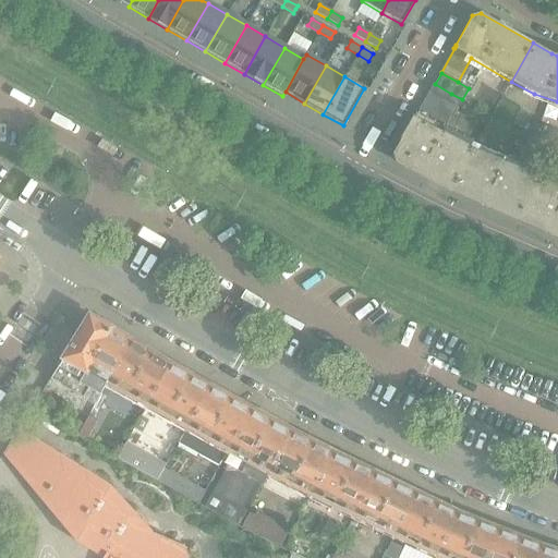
[(446,105),(451,94),(435,84),(435,85),(433,84),(427,94),(446,105)]
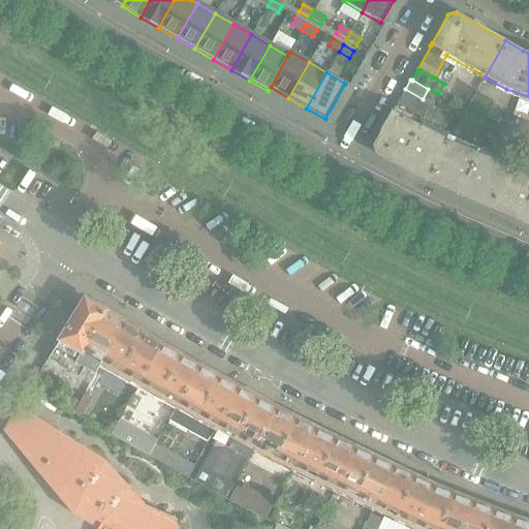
[(450,115),(455,106),(443,101),(439,110),(450,115)]
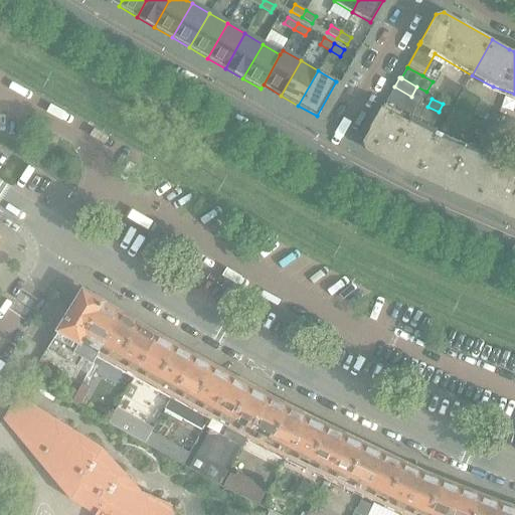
[(437,138),(409,123),(381,109),(362,142),(364,150),(415,177),(437,138)]
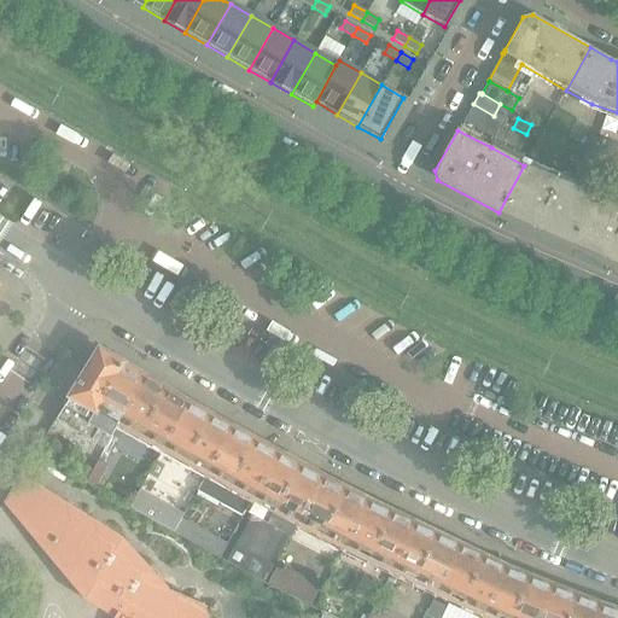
[(571,243),(593,194),(524,165),(499,213),(571,243)]
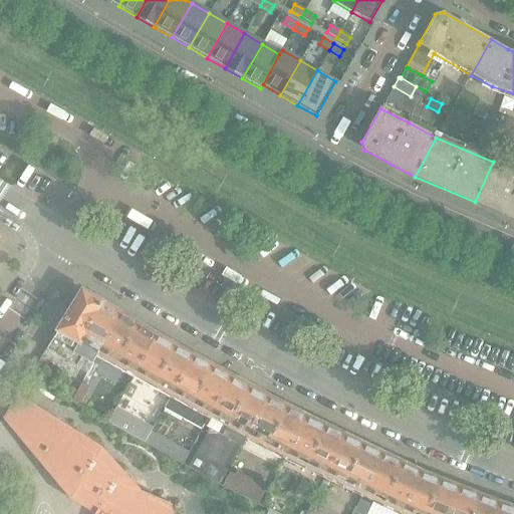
[(513,218),(513,171),(493,162),(475,202),(513,218)]
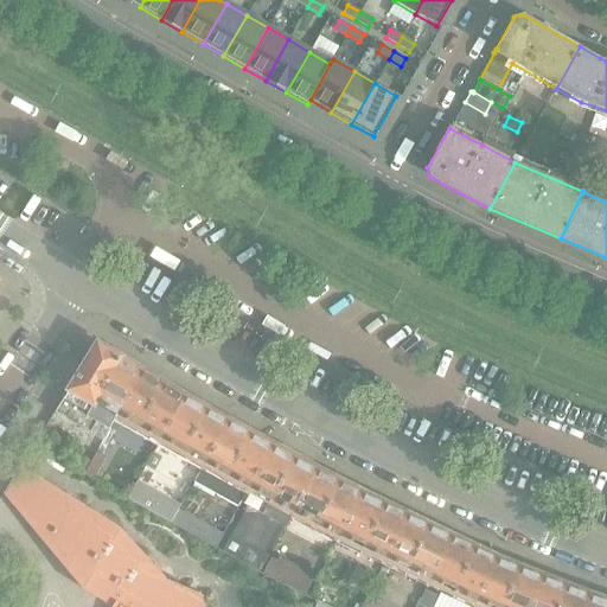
[(107,428),(114,416),(140,369),(107,350),(103,347),(98,347),(94,350),(90,353),(53,413),(90,434),(97,422),(107,428)]
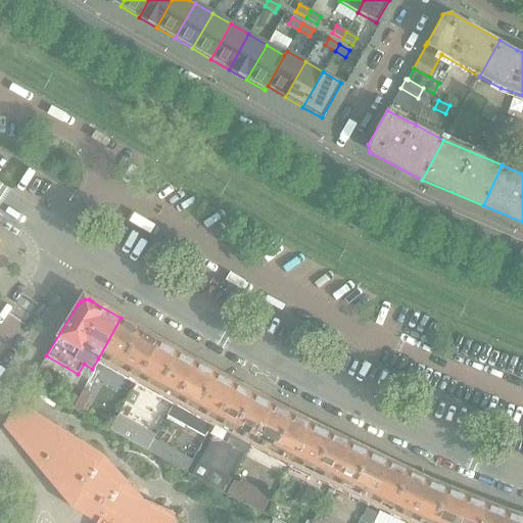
[(136,382),(159,341),(147,334),(121,318),(98,359),(136,382)]
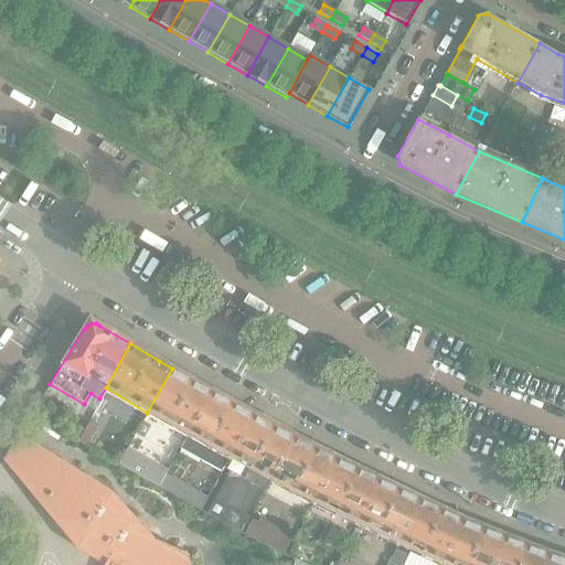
[(188,435),(212,391),(172,369),(147,413),(188,435)]
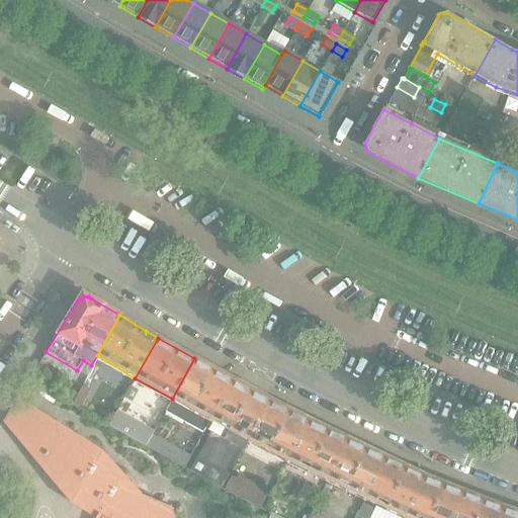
[(210,419),(233,379),(194,358),(172,399),(210,419)]
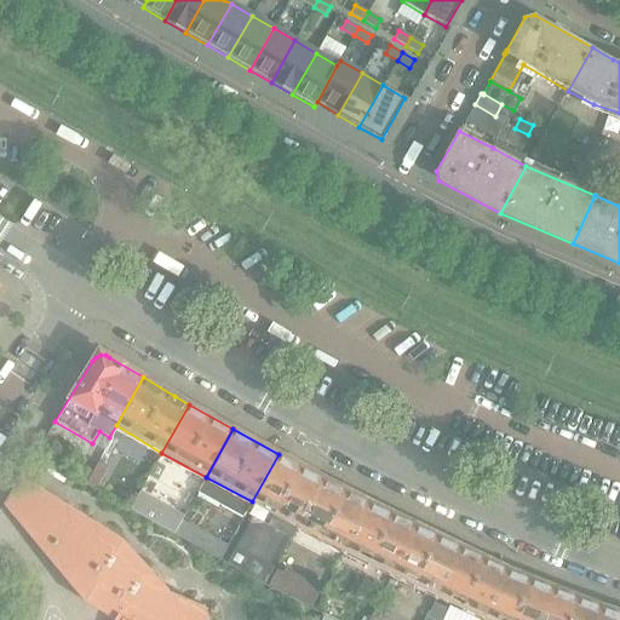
[(267,587),(297,527),(322,478),(279,454),(252,501),(246,514),(234,537),(228,546),(220,561),(250,578),(267,587)]
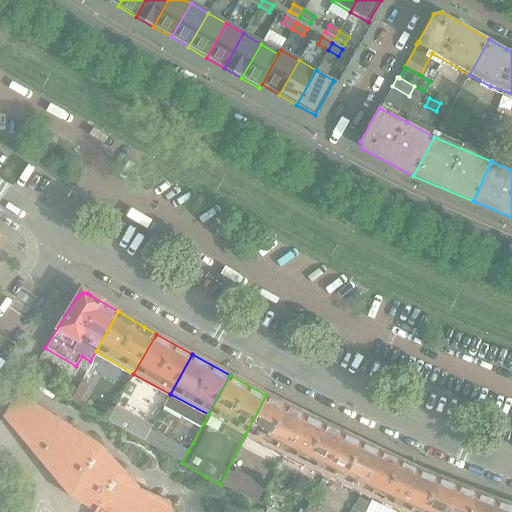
[(79,405),(90,387),(81,382),(77,390),(71,400),(79,405)]
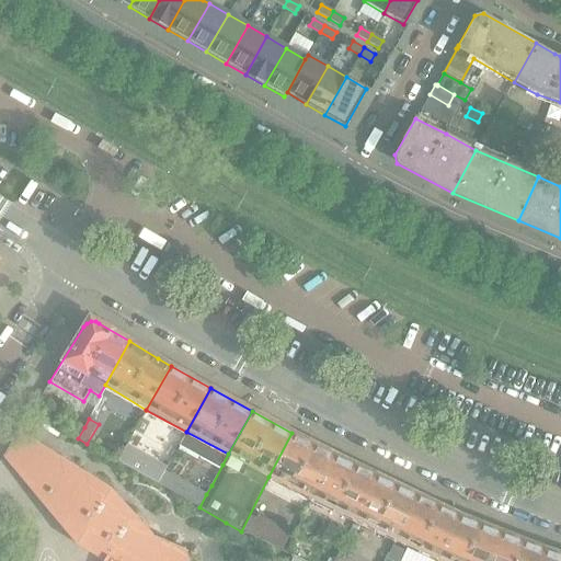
[(78,438),(84,427),(70,420),(65,431),(78,438)]
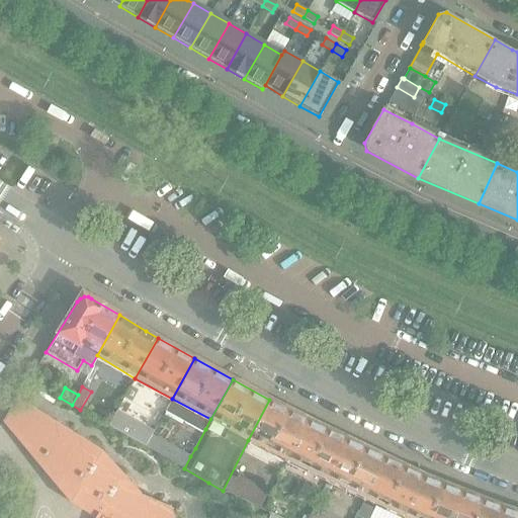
[(176,517),(173,508),(144,495),(102,450),(18,398),(3,422),(70,502),(95,517),(176,517)]
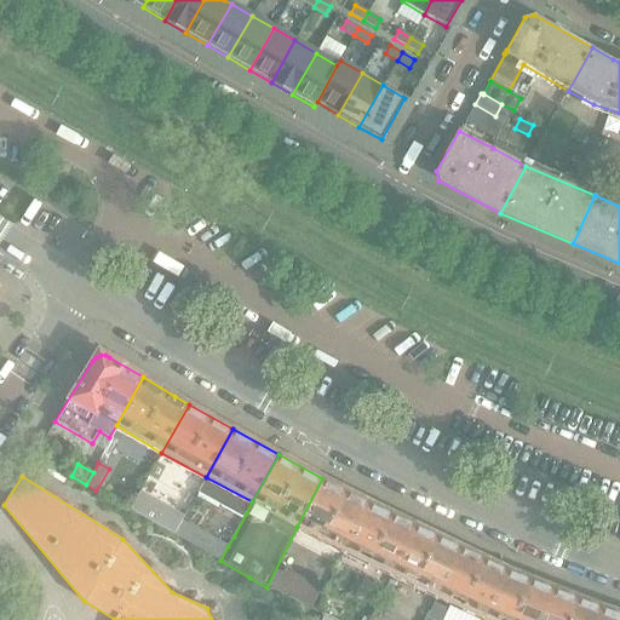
[(344,551),(368,501),(328,482),(322,478),(297,527),(344,551)]
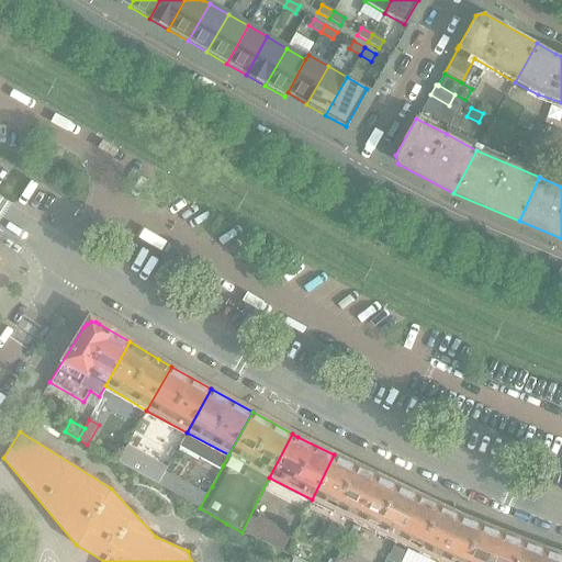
[(356,520),(377,475),(358,467),(334,454),(312,499),(326,507),(356,520)]
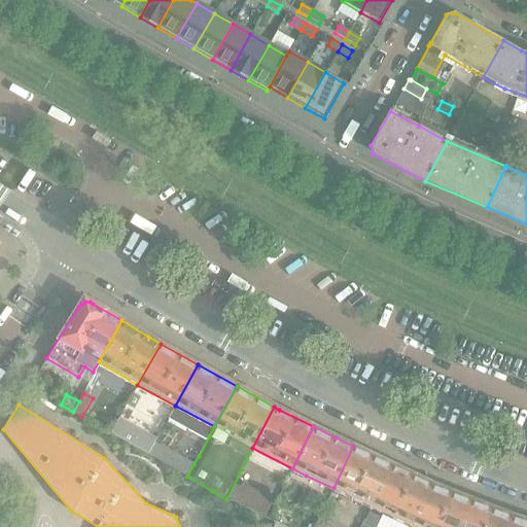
[(194,464),(154,443),(153,444),(147,455),(187,477),(194,464)]
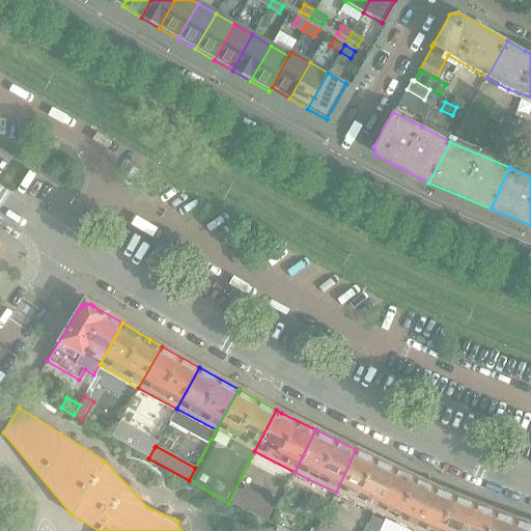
[(373,509),(392,467),(356,449),(336,492),(362,504),(373,509)]
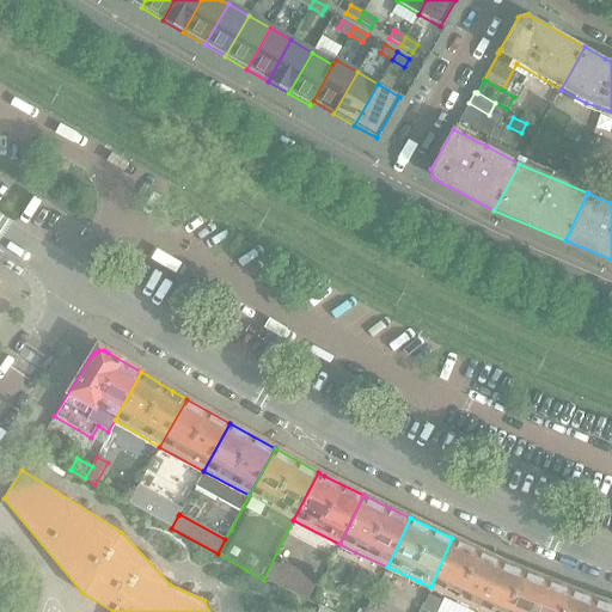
[(479,609),(500,562),(452,538),(430,587),(479,609)]
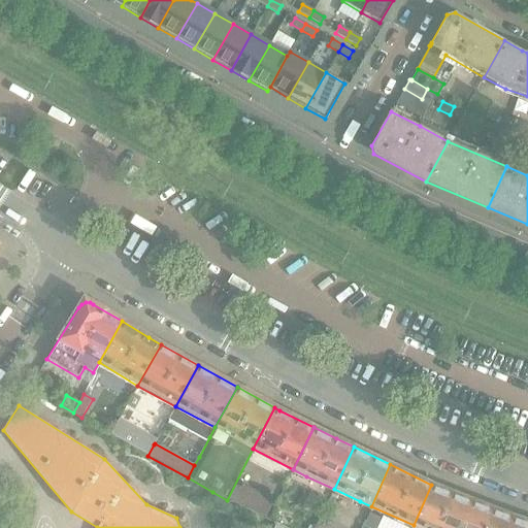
[(274,501),(236,483),(228,499),(266,519),(274,501)]
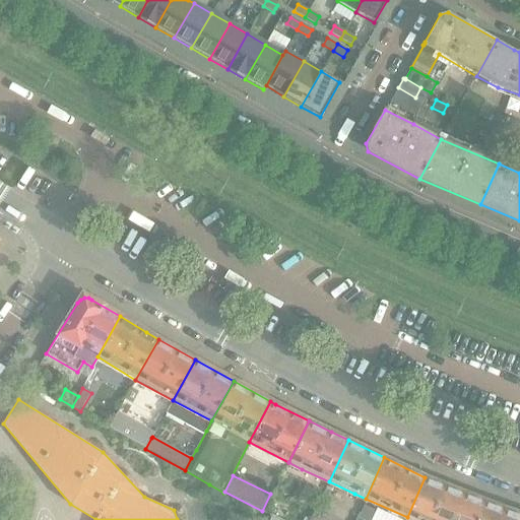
[(413,519),(452,519),(464,493),(425,477),(407,517),(413,519)]
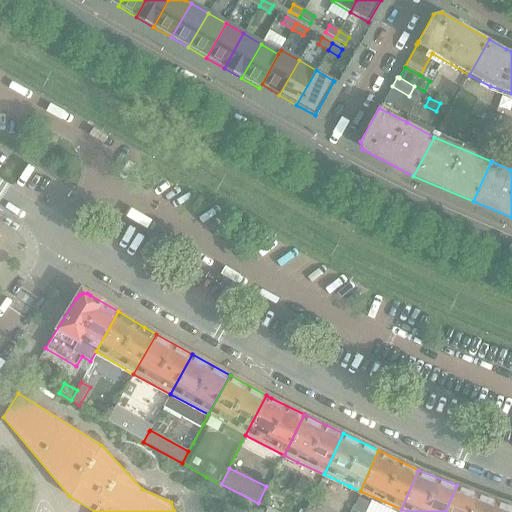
[(491,511),(496,500),(457,485),(445,511),(491,511)]
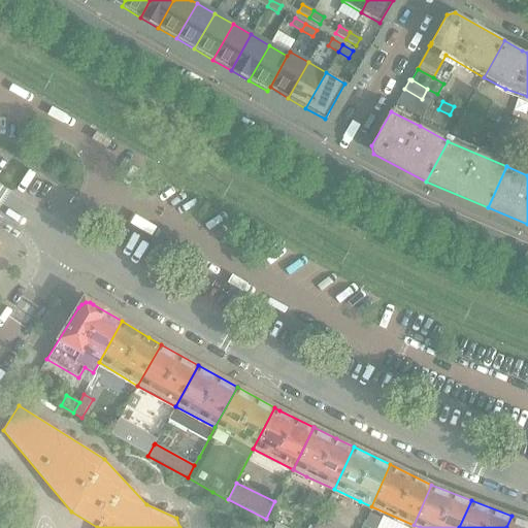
[(276,523),(284,509),(275,505),(268,519),(276,523)]
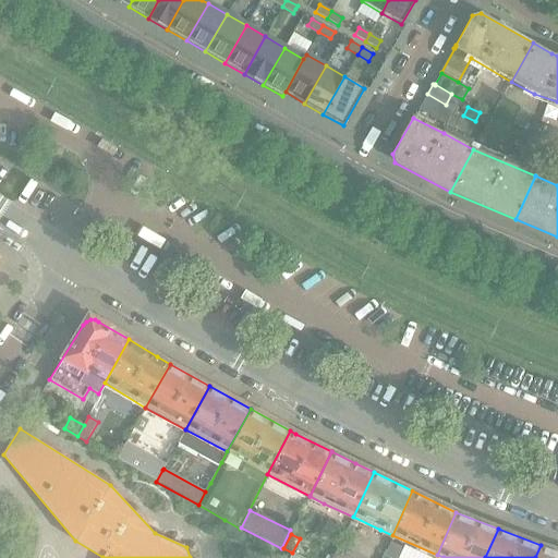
[(557,557),(557,552),(541,545),(535,557),(557,557)]
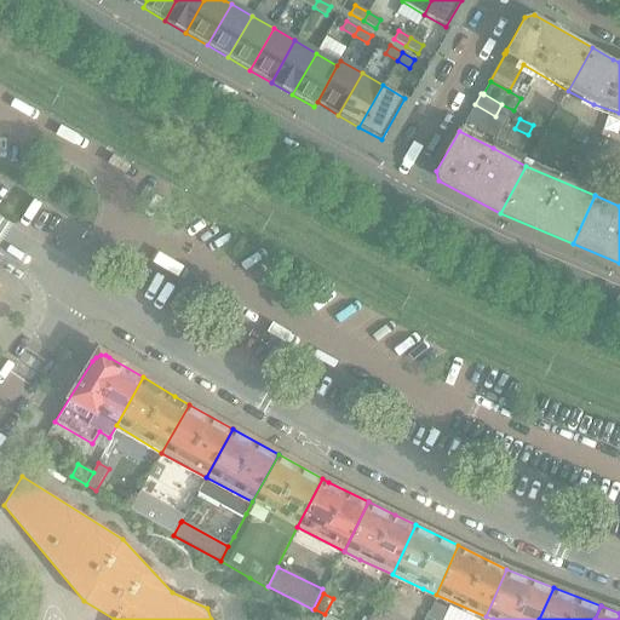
[(425,619),(429,613),(422,608),(415,619),(425,619)]
